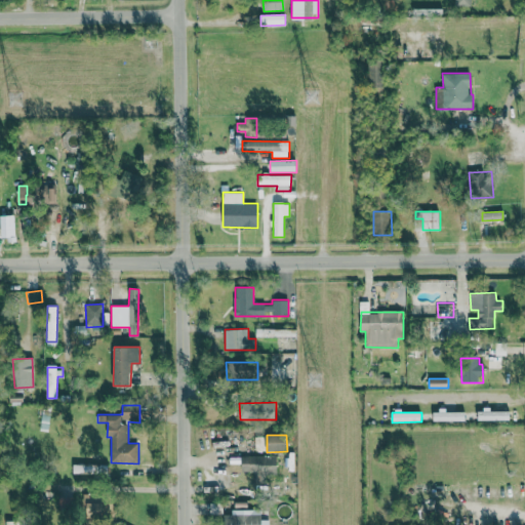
[(277,475),(277,455),(241,456),(242,473),(253,473),(253,485),(264,485),(264,475),(277,475)]
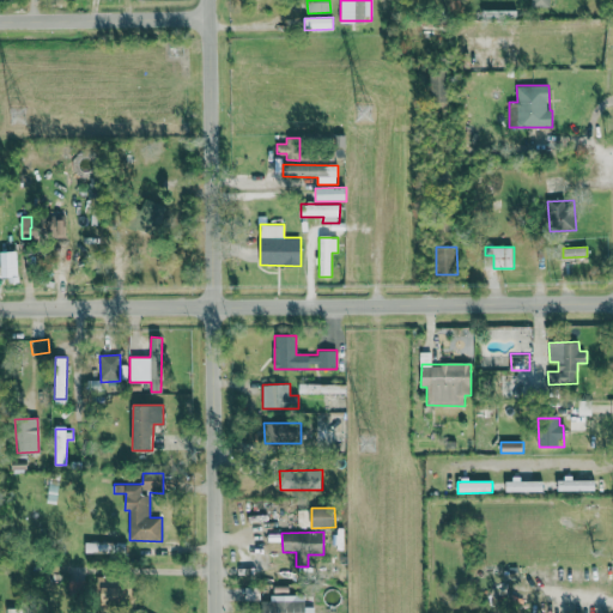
[(133,604),(132,575),(99,576),(101,605),(133,604)]
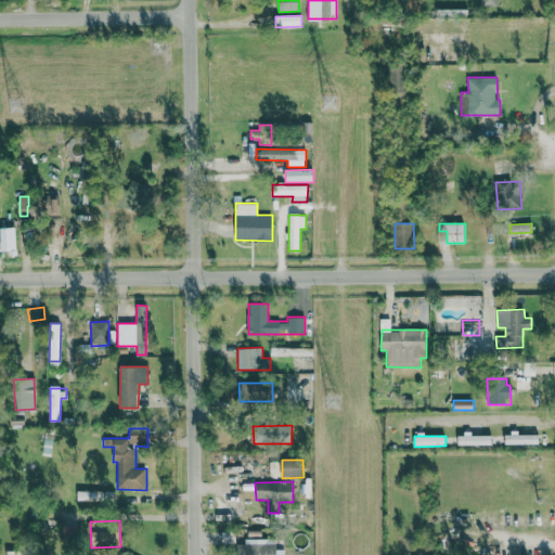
[(276,539),(245,539),(245,544),(239,544),(239,554),(279,554),(280,552),(276,552),(276,539)]
